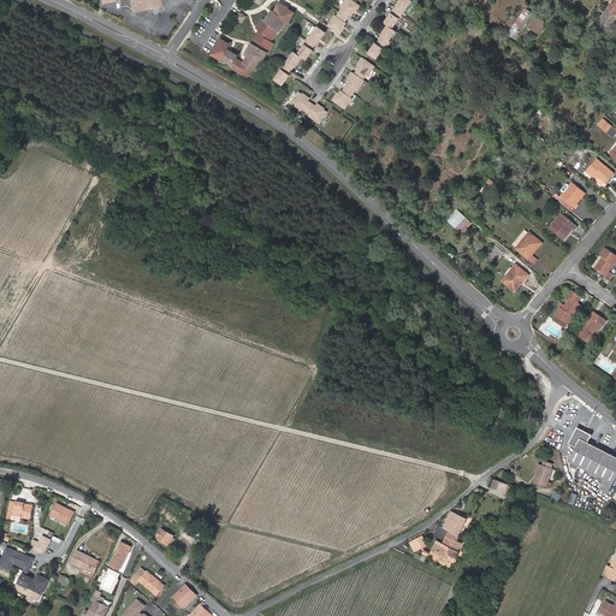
[(152,0),(153,0),(118,0),(119,6),(124,5),(130,9),(130,10),(153,6),(152,0)]
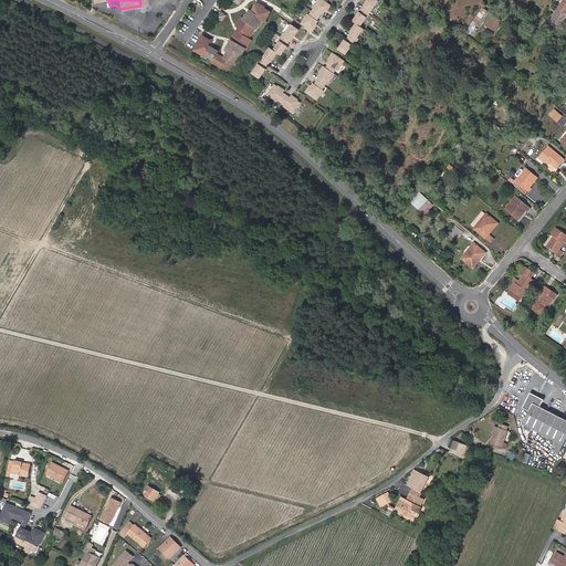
[(329,9),(331,10),(333,6),(324,0),(320,0),(315,8),(317,9),(314,12),(322,18),(324,14),(325,16),(327,12),(329,9)]
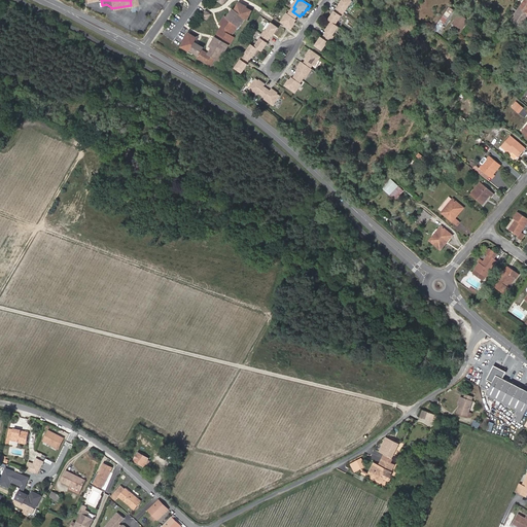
[(340,8),(346,12),(354,1),(353,0),(345,0),(344,2),(345,3),(343,5),(342,4),(340,8)]
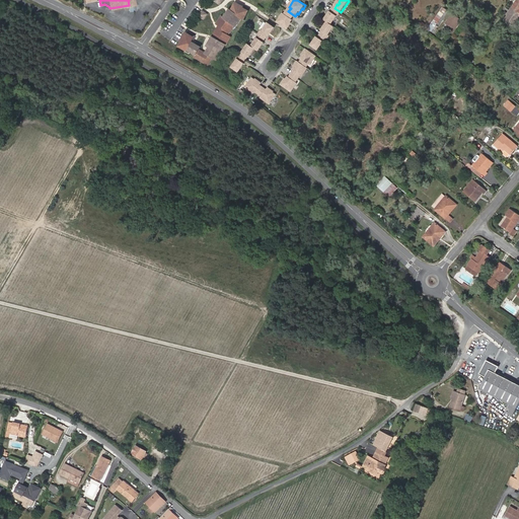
[(518,0),(516,0),(509,11),(507,14),(508,15),(505,19),(513,25),(518,17),(518,0)]
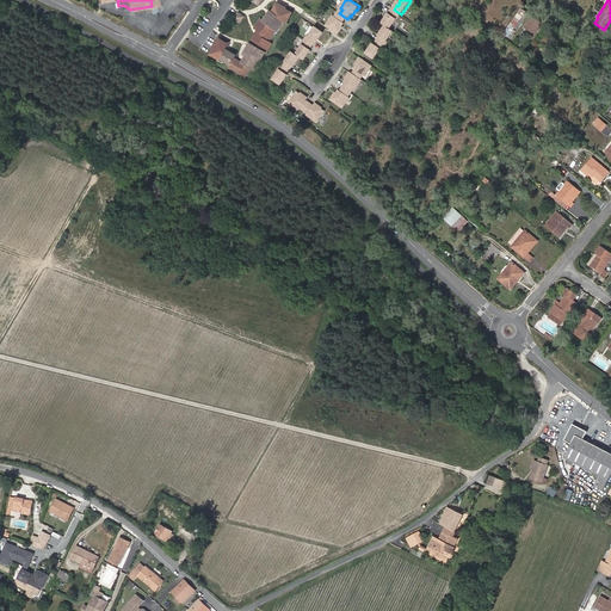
[(260,19),(253,28),(266,37),(273,29),(276,30),(277,31),(284,22),(287,23),(290,17),(287,14),(289,11),(276,4),(271,12),(269,11),(267,13),(270,14),(264,22),(263,20),(260,19)]
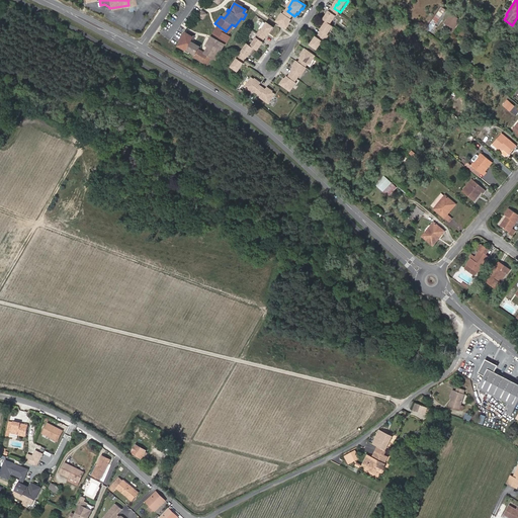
[(441,7),(426,30),(430,32),(445,10),(441,7)]
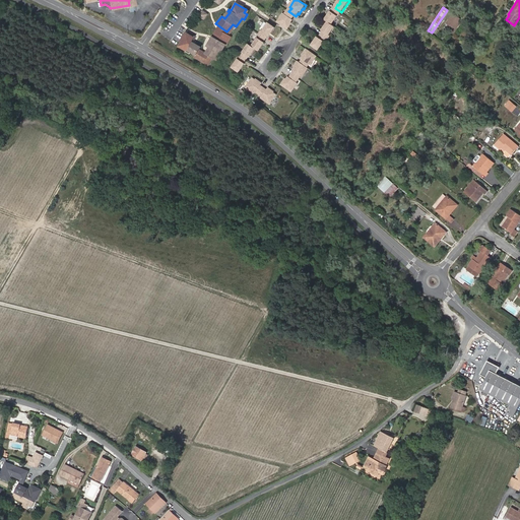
[(329,21),(333,24),(341,12),(335,8),(332,11),(333,12),(332,14),(331,14),(327,19),(329,21)]
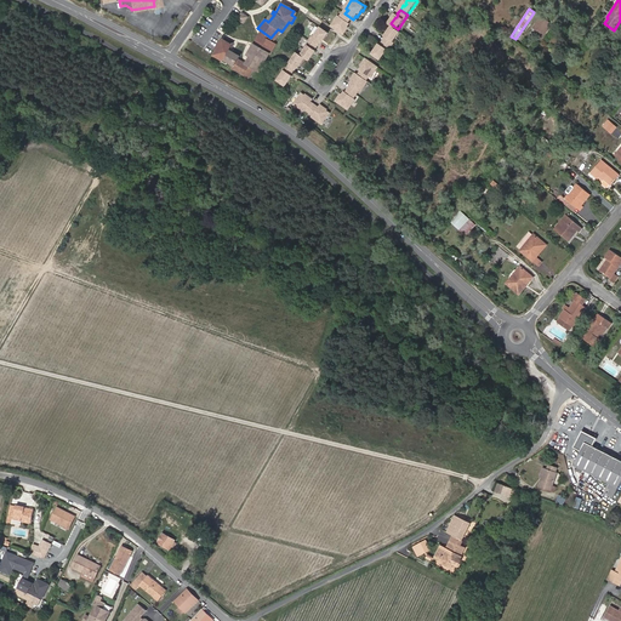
[(353,20),(345,13),(342,17),(340,17),(334,27),(340,30),(346,35),(348,30),(347,30),(349,27),(352,23),(351,23),(353,20)]
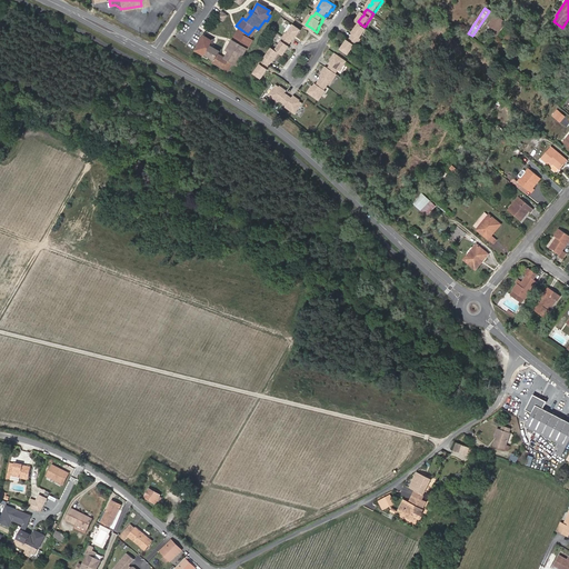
[(501,23),(493,18),(486,30),(496,37),(503,25),(501,23)]
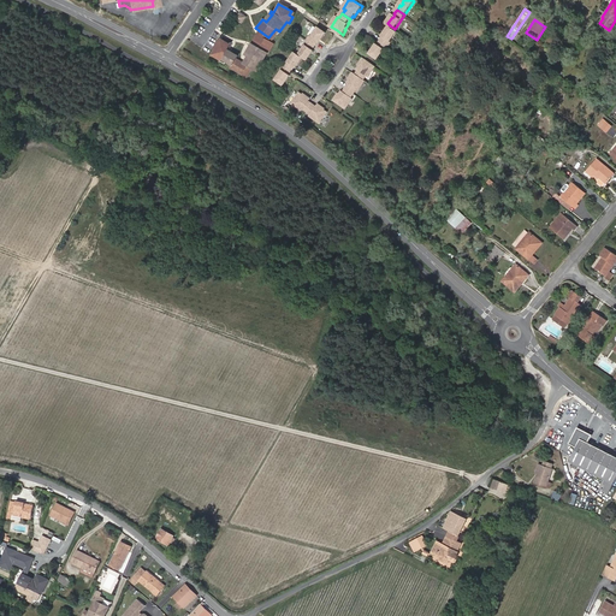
[(386,33),(384,36),(380,40),(390,47),(394,42),(391,41),(398,31),(395,29),(390,25),(385,31),(386,33)]
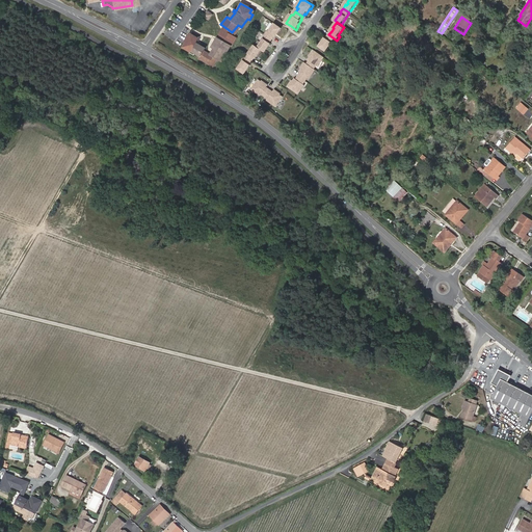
[(274,23),(268,31),(267,30),(265,34),(272,40),(274,36),(276,33),(277,33),(282,28),(274,23)]
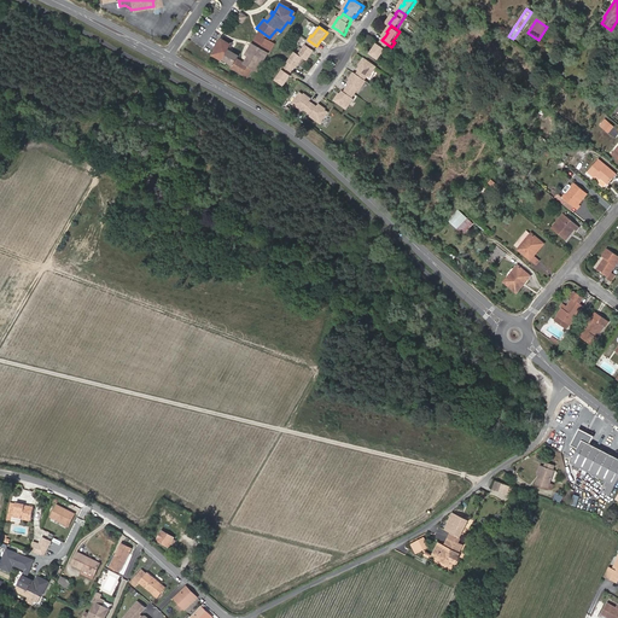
[(231,45),(221,39),(211,54),(221,60),(221,59),(232,65),(231,68),(246,77),(251,68),(257,71),(268,53),(266,52),(272,42),(257,34),(250,46),(254,47),(248,56),(251,58),(250,60),(246,59),(244,63),(235,59),(238,56),(227,50),(231,45)]
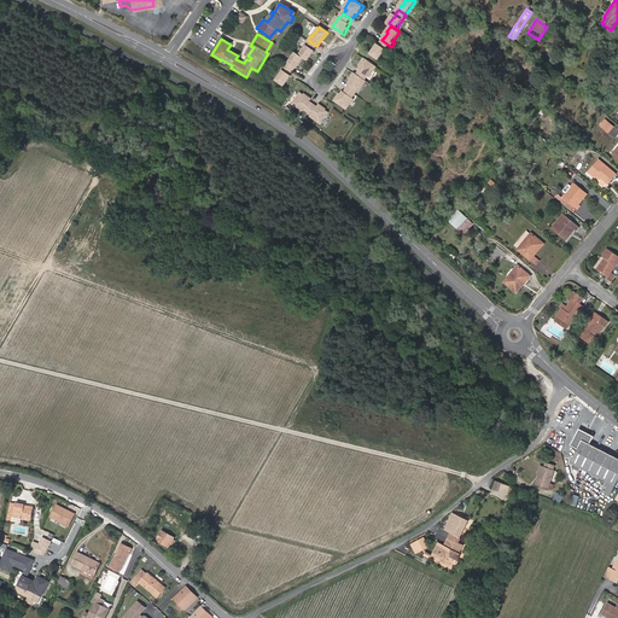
[(316,46),(308,40),(304,44),(307,45),(299,54),(304,58),(308,60),(313,54),(312,53),(314,50),(316,46)]
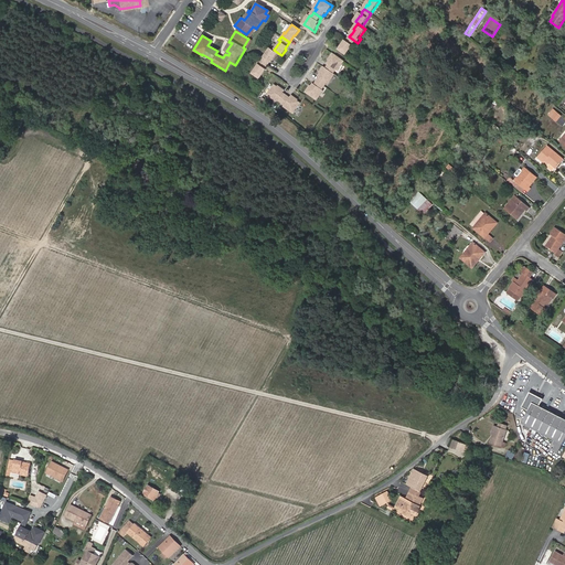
[(344,43),(343,43),(340,49),(348,54),(353,45),(355,46),(358,43),(349,36),(347,40),(344,43)]
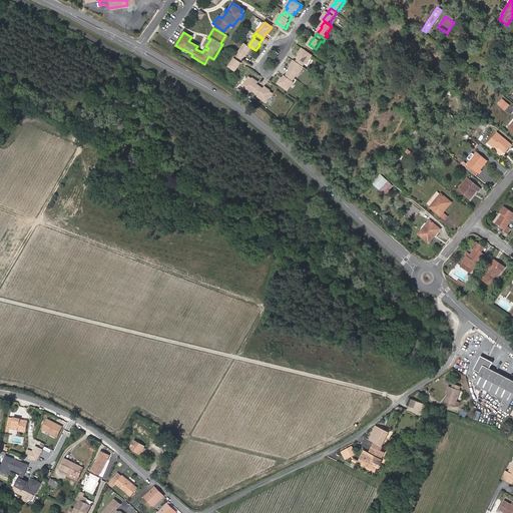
[(252,48),(248,45),(245,43),(239,51),(238,50),(235,54),(243,59),(245,56),(247,53),(248,53),(252,48)]
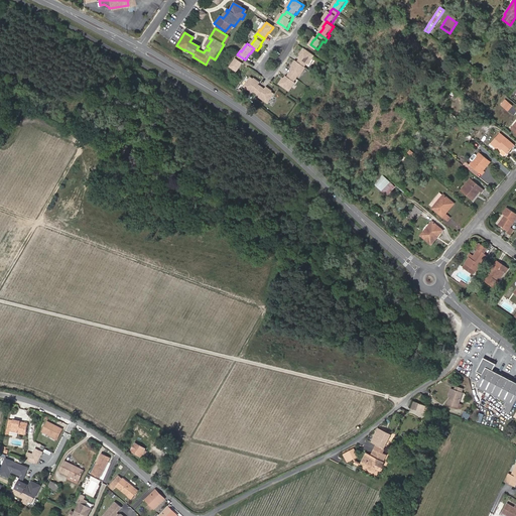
[(312,53),(305,49),(303,52),(304,53),(302,55),(300,58),(301,58),(298,61),(306,67),(308,63),(309,65),(315,56),(312,53)]
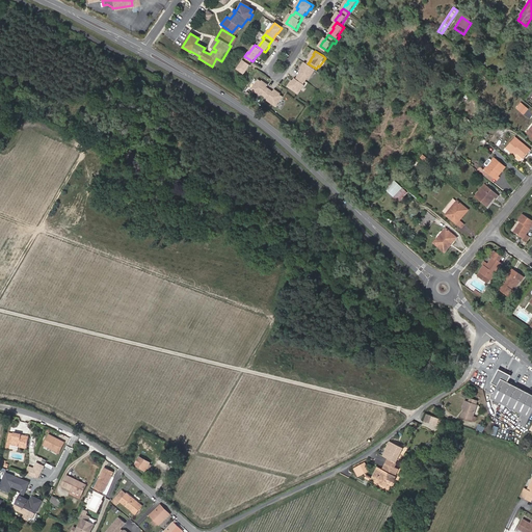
[(253,61),(244,56),(242,59),(243,60),(238,69),(245,74),(248,69),(247,68),(250,64),(253,61)]
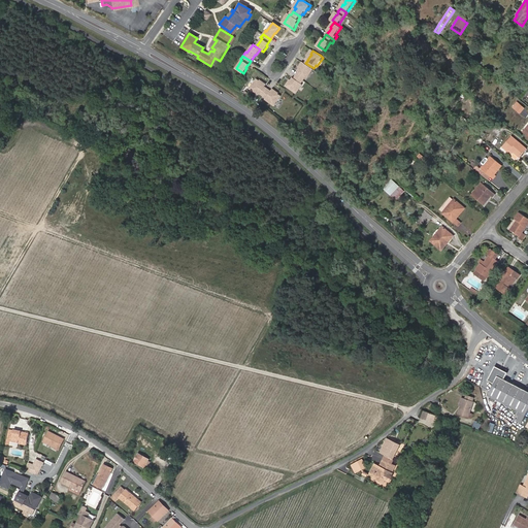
[(302,67),(300,70),(299,72),(300,73),(298,75),(304,80),(307,77),(308,78),(315,69),(314,68),(305,63),(304,62),(301,66),(302,67)]
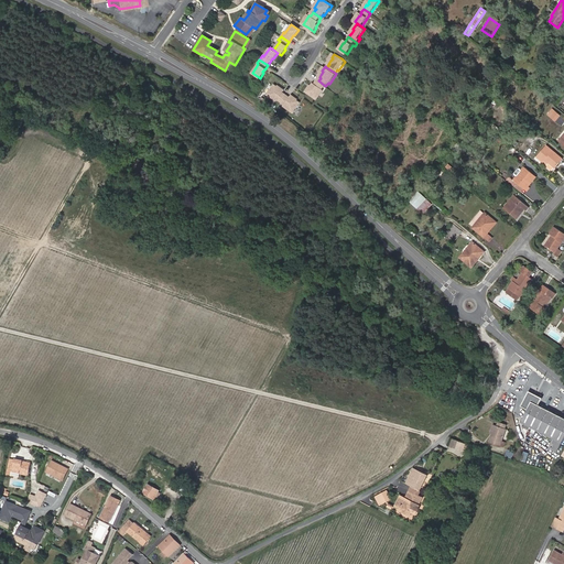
[(311,89),(310,88),(306,93),(317,100),(324,91),(323,90),(325,86),(318,80),(316,84),(315,83),(313,86),(311,89)]
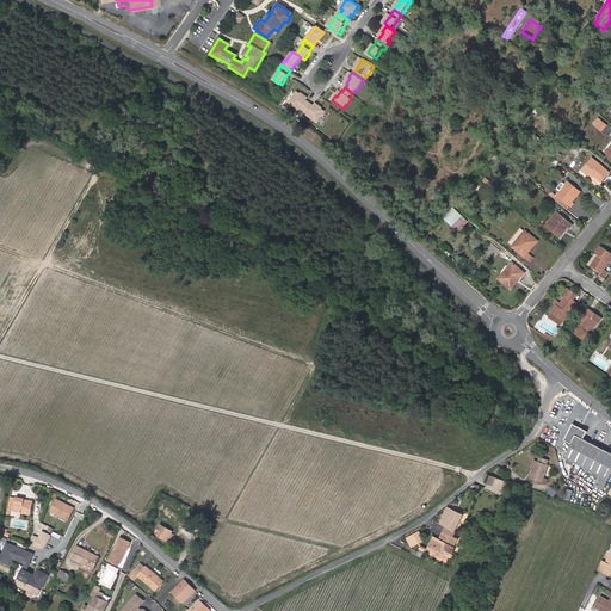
[(304,97),(301,93),(298,92),(290,104),(300,111),(301,110),(304,112),(312,103),(308,100),(309,98),(306,96),(304,97)]
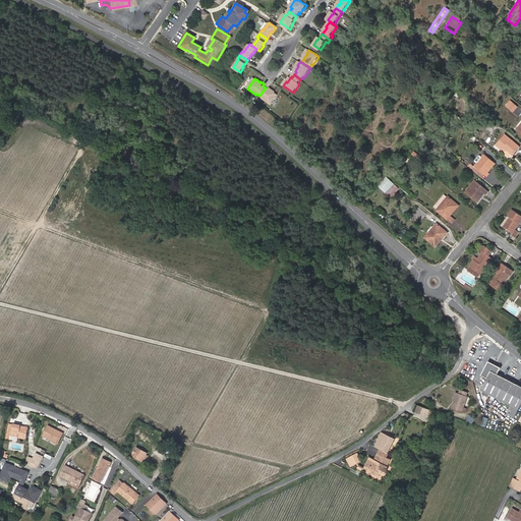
[(266,88),(259,96),(263,98),(262,99),(271,105),(278,95),(276,94),(273,92),(274,91),(270,88),(269,91),(266,88)]
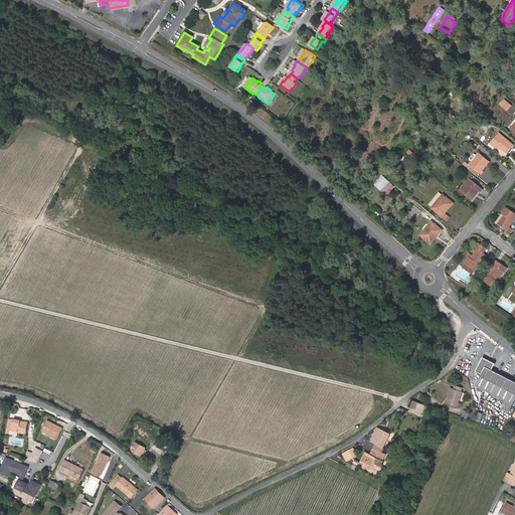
[(507,100),(503,106),(507,109),(511,104),(507,100)]
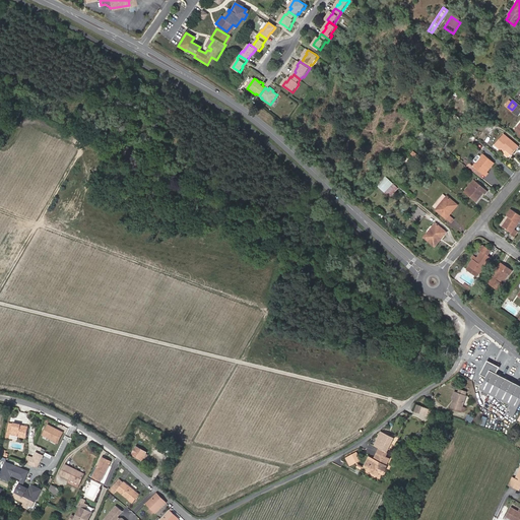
[(483,124),(486,120),(478,114),(475,117),(483,124)]
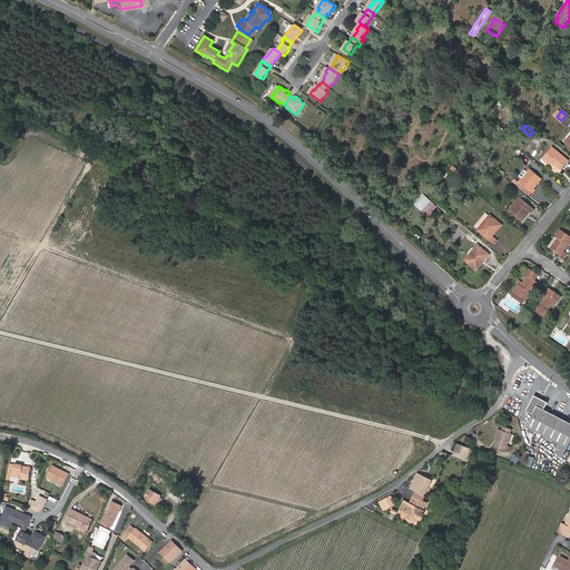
[(552,146),(542,158),(549,164),(551,161),(553,164),(552,166),(552,168),(557,172),(559,172),(568,160),(552,146)]
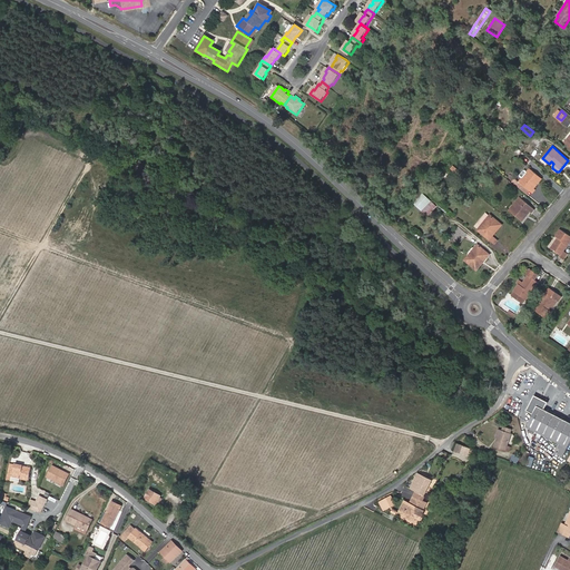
[(533,188),(541,179),(530,169),(527,173),(524,170),(523,172),(519,176),(519,177),(522,179),(520,182),(519,183),(517,186),(523,192),(527,187),(530,190),(532,193),(536,189),(533,188)]
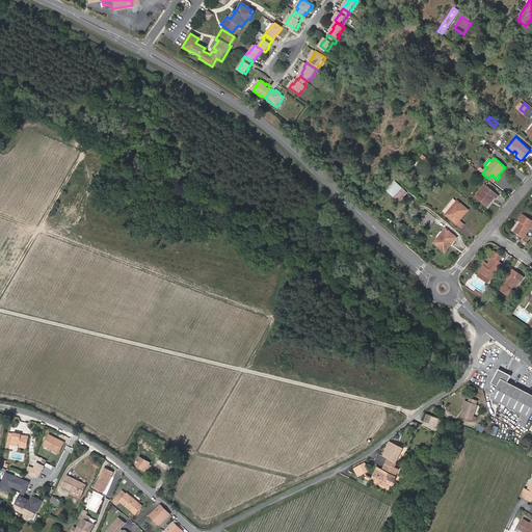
[(402,187),(395,180),(387,189),(394,196),(402,187)]
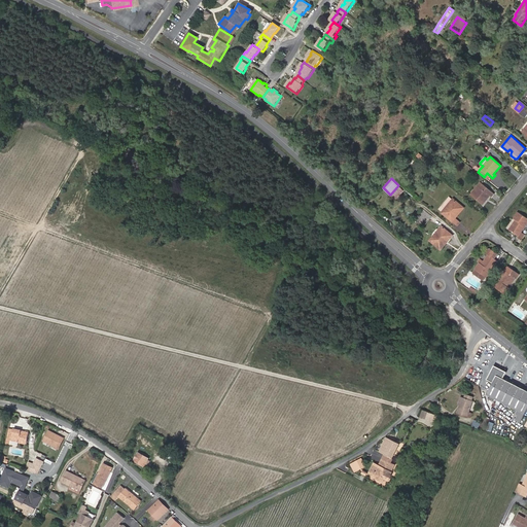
[(481,182),(470,194),(472,196),(483,183),(481,182)]
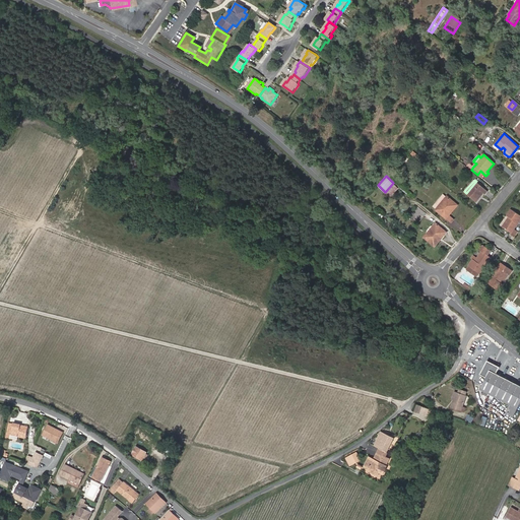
[(476,181),(466,193),(476,201),(483,193),(485,194),(488,191),(476,181)]
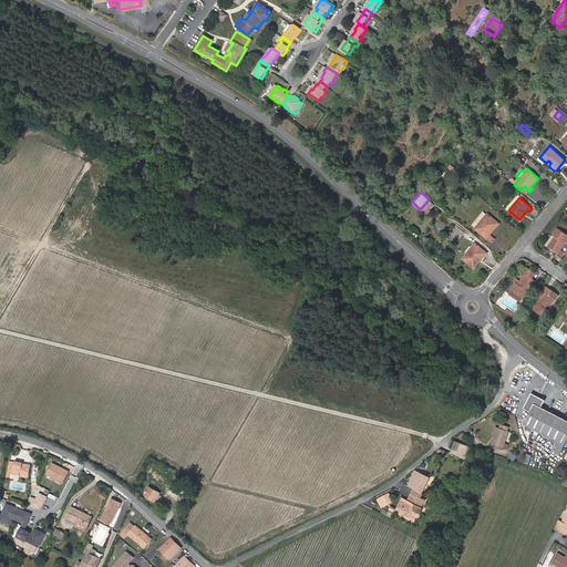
[(492,243),(494,239),(490,235),(500,223),(487,213),(486,215),(483,212),(472,225),(475,227),(475,229),(492,243)]
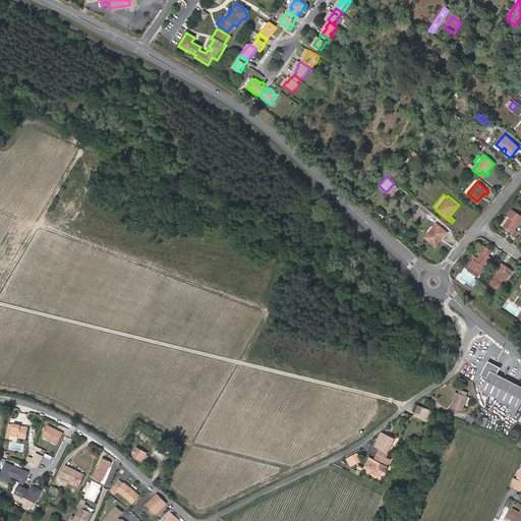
[(411,218),(418,223),(426,214),(418,208),(411,218)]
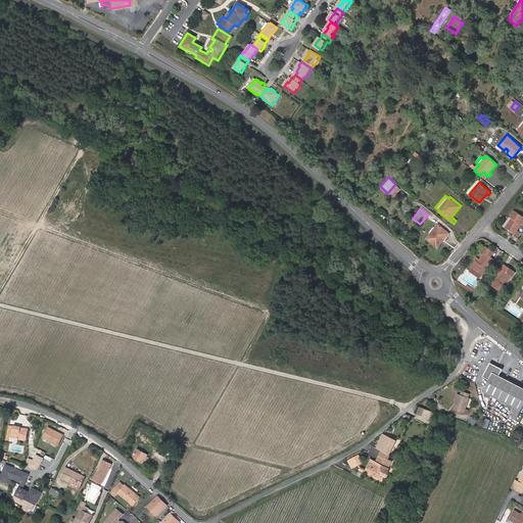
[(510,221),(506,228),(515,234),(514,235),(519,238),(522,233),(518,230),(522,222),(522,217),(514,210),(511,217),(512,218),(510,221)]
